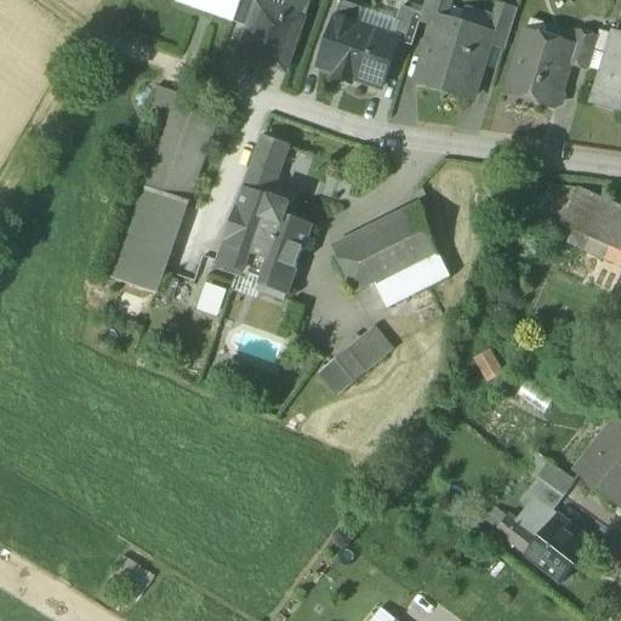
[(177,0),(177,3),(234,22),(240,0),(177,0)]
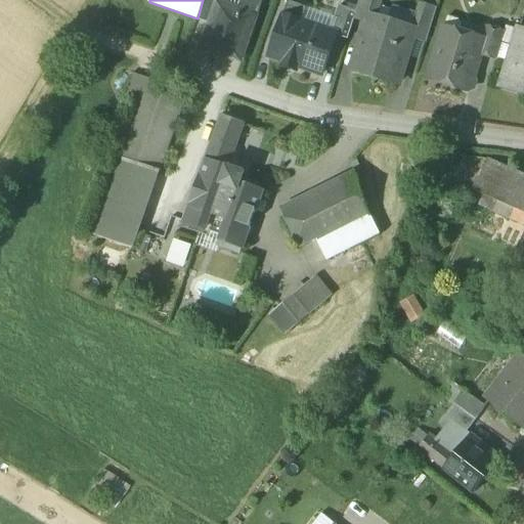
[(218,0),(203,0),(198,18),(210,23),(217,1),(218,1),(218,0)]
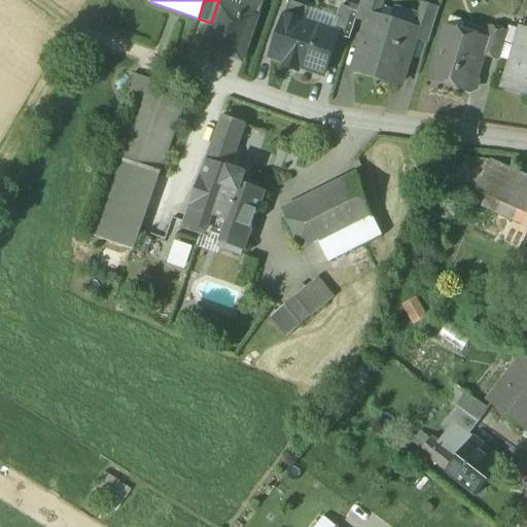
[(219,1),(218,1),(211,23),(203,48),(220,55),(223,47),(246,56),(264,2),(256,0),(246,0),(243,10),(219,1)]
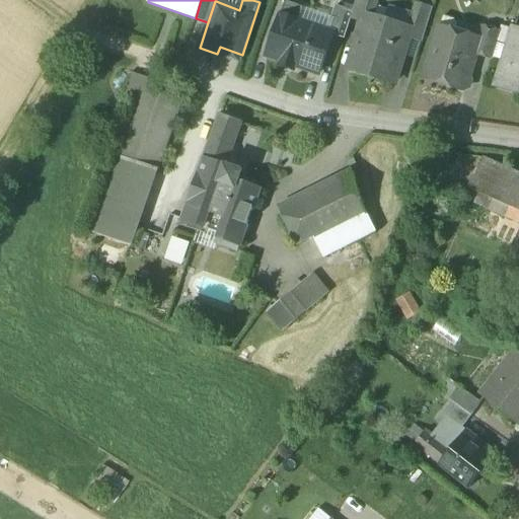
[(375,0),(356,0),(353,12),(351,19),(362,22),(364,15),(370,17),(375,0)]
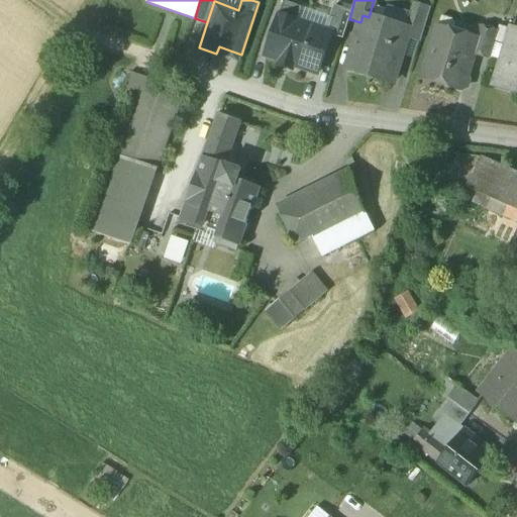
[(302,8),(284,2),(266,56),(281,61),(280,64),(292,69),(294,65),(318,74),(331,35),(331,34),(325,31),(297,22),(302,8)]
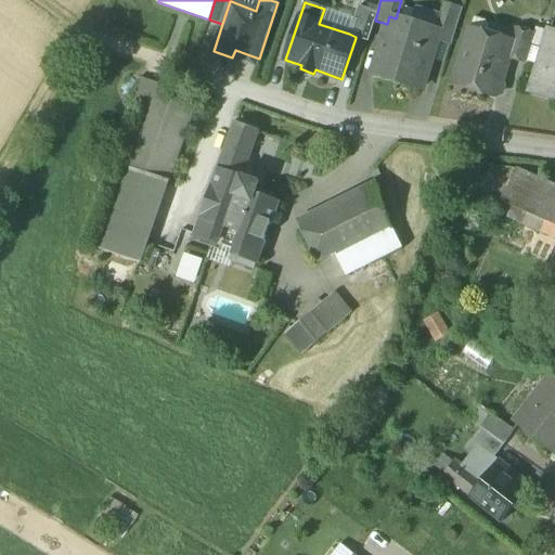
[(444,5),(436,31),(439,33),(437,40),(451,44),(462,10),(444,5)]
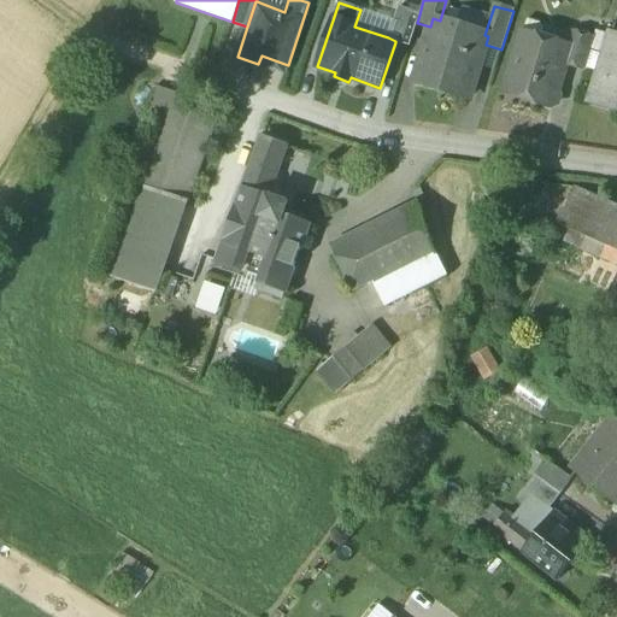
[(419,15),(399,7),(388,37),(395,41),(395,42),(410,47),(417,23),(419,15)]
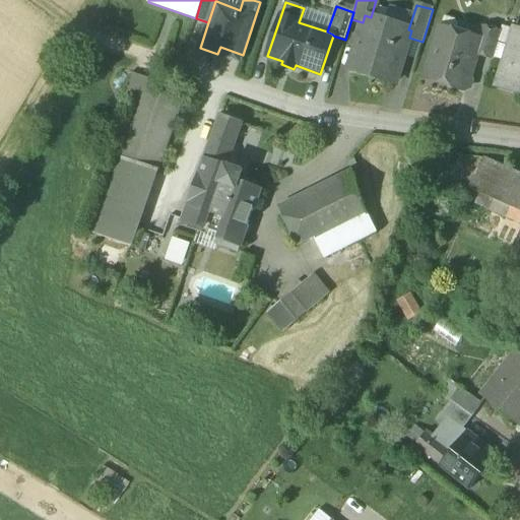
[(371,17),(365,15),(363,22),(348,70),(369,76),(370,72),(394,79),(393,83),(395,84),(409,38),(411,30),(408,29),(371,17)]
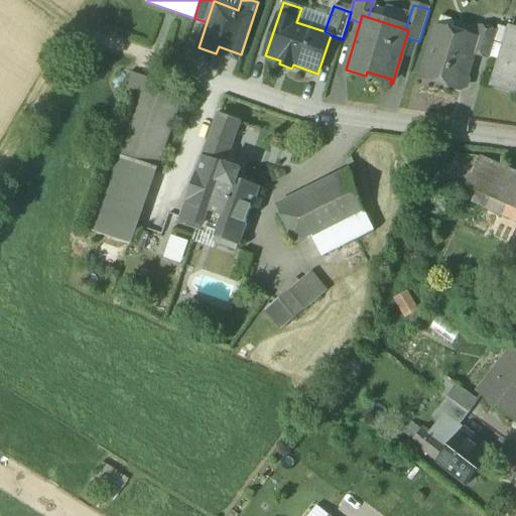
[(515,22),(511,21),(492,86),(515,93),(515,22)]
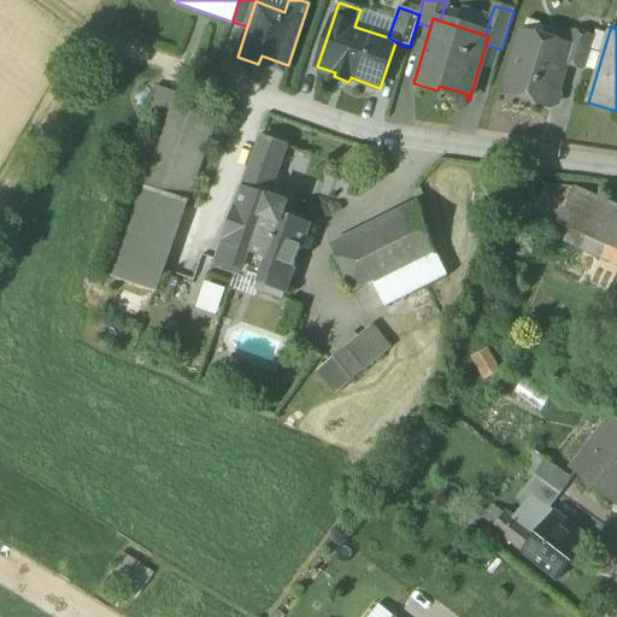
[(593,40),(573,33),(568,50),(570,50),(565,64),(568,64),(583,69),(593,40)]
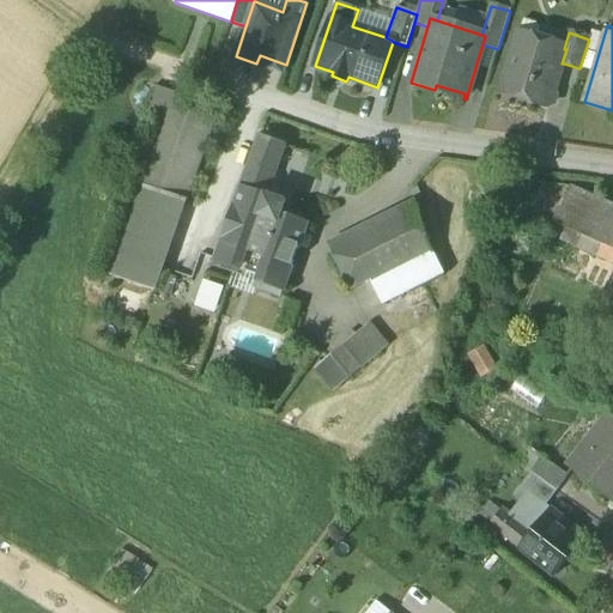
[(564,49),(520,35),(502,90),(539,102),(539,107),(546,109),(554,104),(557,97),(554,92),(564,64),(562,64),(566,49),(564,49)]
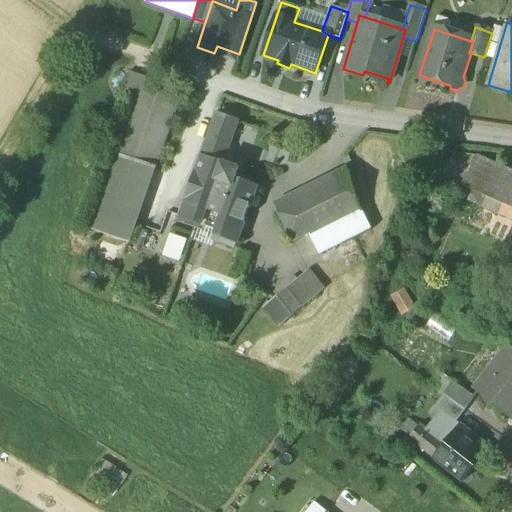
[(184,91),(131,72),(121,98),(132,102),(114,153),(156,168),(184,91)]
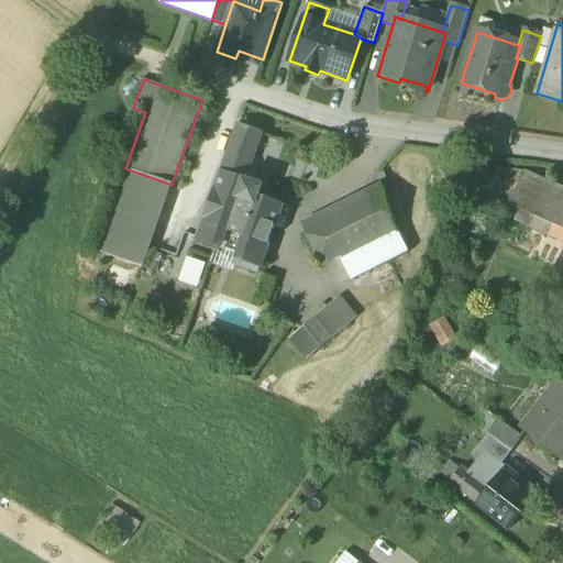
[(262,134),(240,127),(224,169),(246,177),(262,134)]
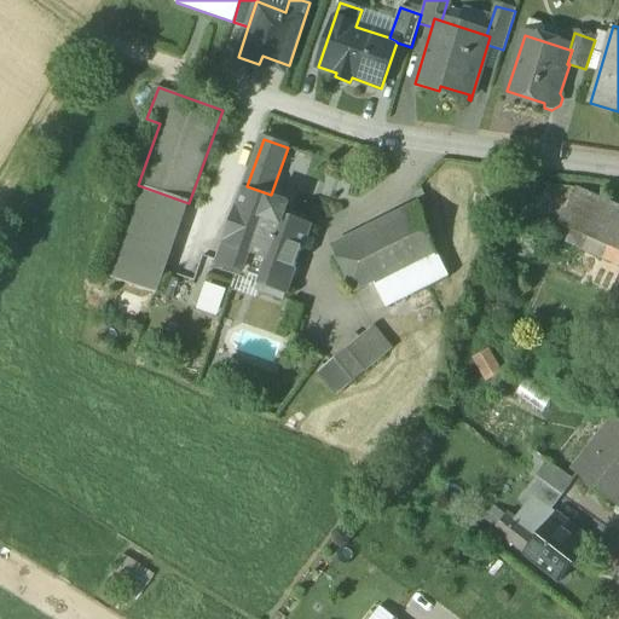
[(189,203),(138,185),(105,276),(171,300),(203,208),(189,203)]
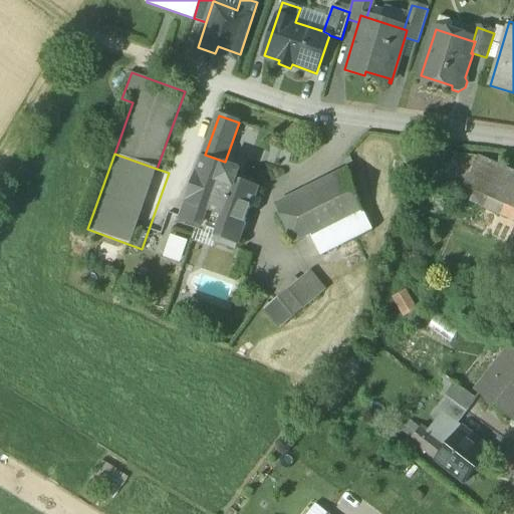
[(236,181),(220,176),(224,165),(225,162),(205,155),(182,219),(219,233),(215,242),(236,249),(257,189),(236,181)]
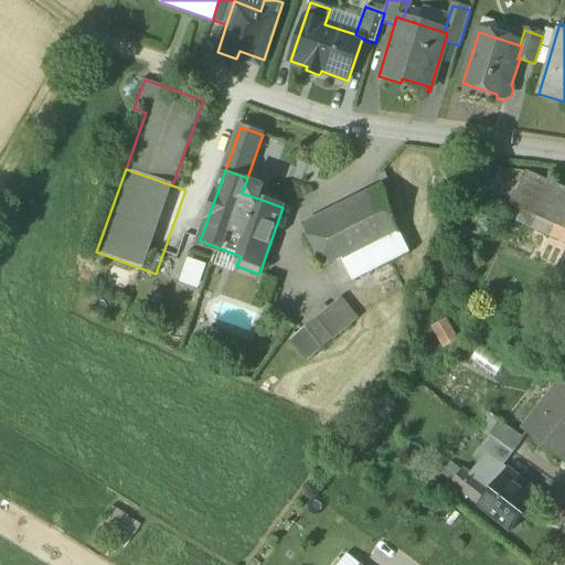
[(564,188),(525,172),(511,206),(564,228),(564,188)]
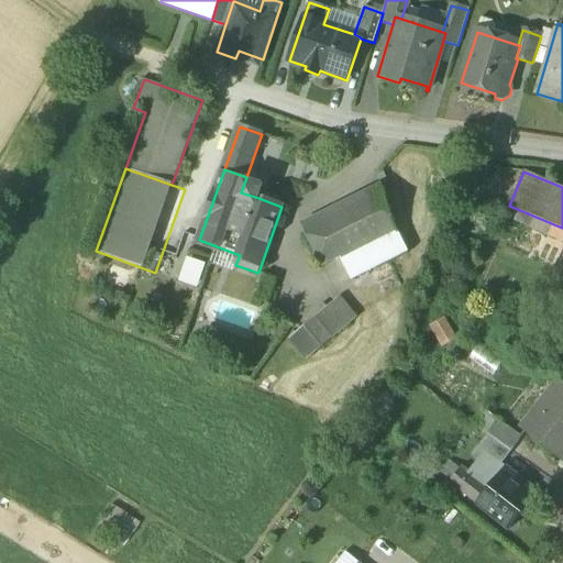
[(263,187),(245,180),(241,192),(258,198),(263,187)]
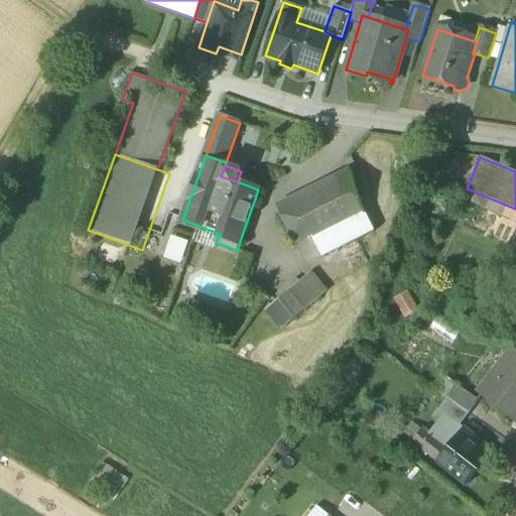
[(353,175),(279,212),(296,244),(311,237),(363,211),(360,203),(353,175)]
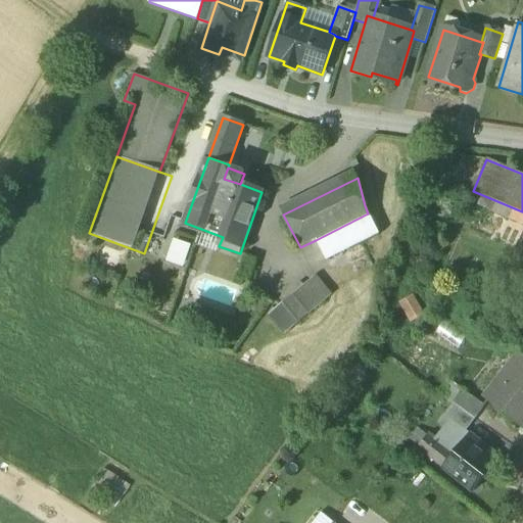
[(368,214),(316,240),(326,259),(378,234),(368,214)]
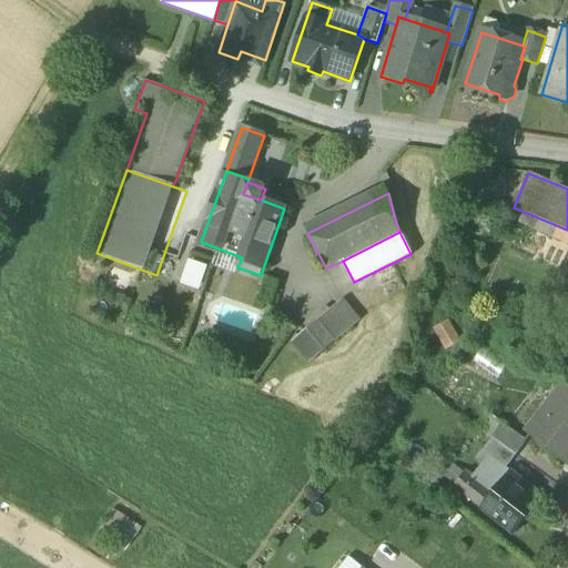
[(291,295),(285,292),(280,303),(285,305),(291,295)]
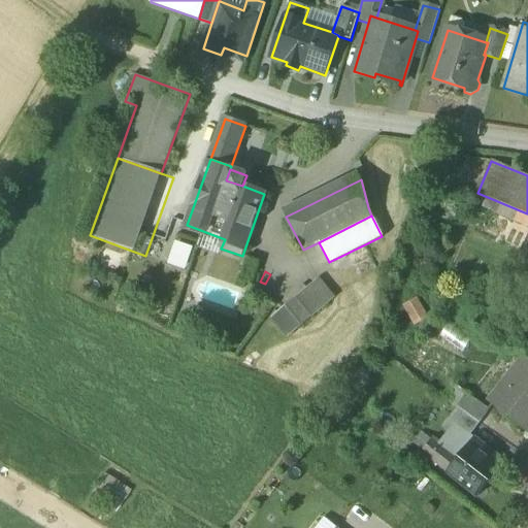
[(317,279),(295,298),(311,318),(333,300),(317,279)]
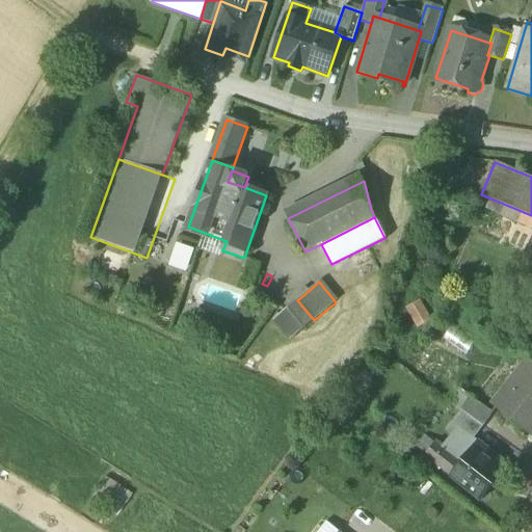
[(314,320),(297,300),(274,319),(291,339),(314,320)]
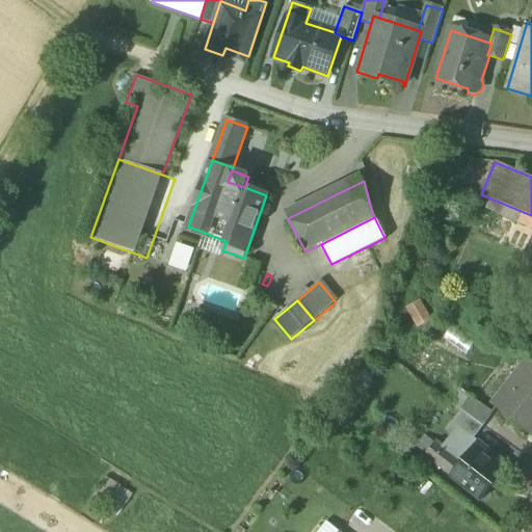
[(443,334),(432,314),(418,321),(428,341),(443,334)]
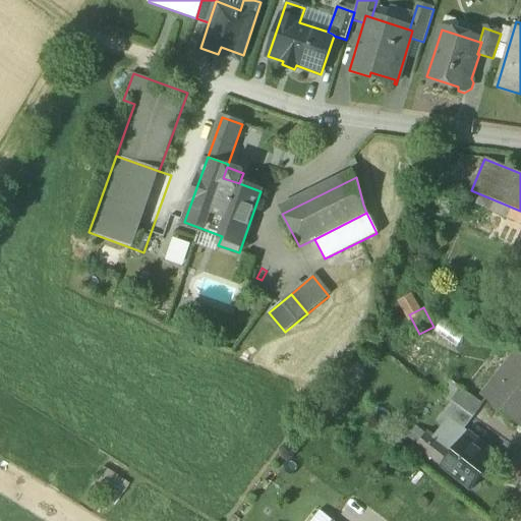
[(501,372),(481,397),(520,428),(520,426),(520,354),(518,352),(516,354),(520,357),(506,377),(501,372)]
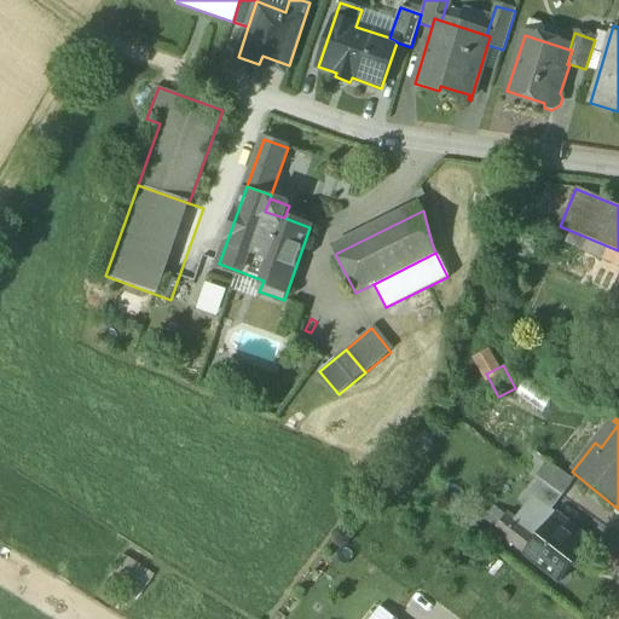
[(573,481),(548,463),(537,479),(562,497),(573,481)]
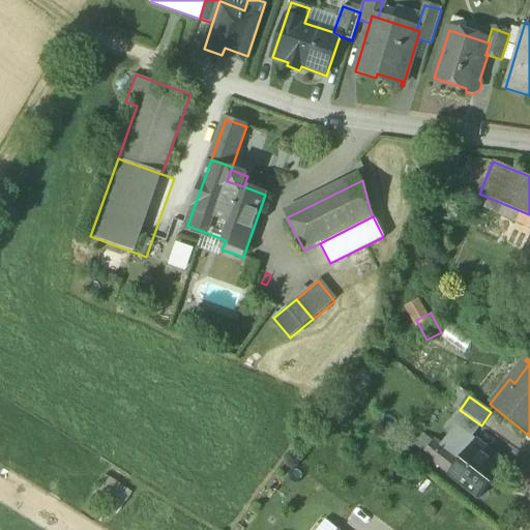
[(481,425),(460,410),(450,421),(472,437),(481,425)]
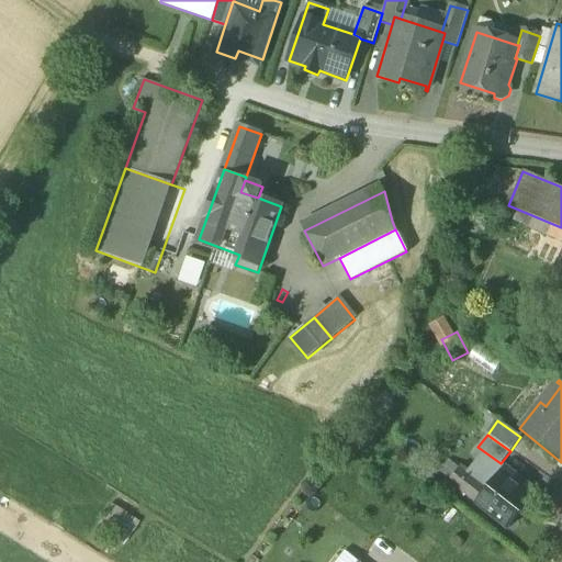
[(479,503),(478,503),(510,528),(532,498),(519,489),(525,482),(505,467),(489,490),(479,503)]
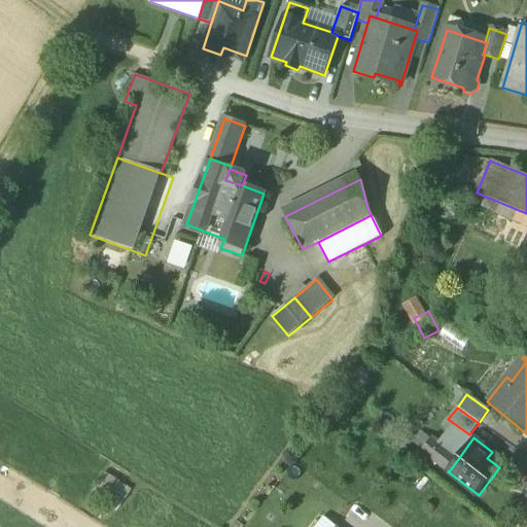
[(458,459),(431,438),(422,451),(449,471),(458,459)]
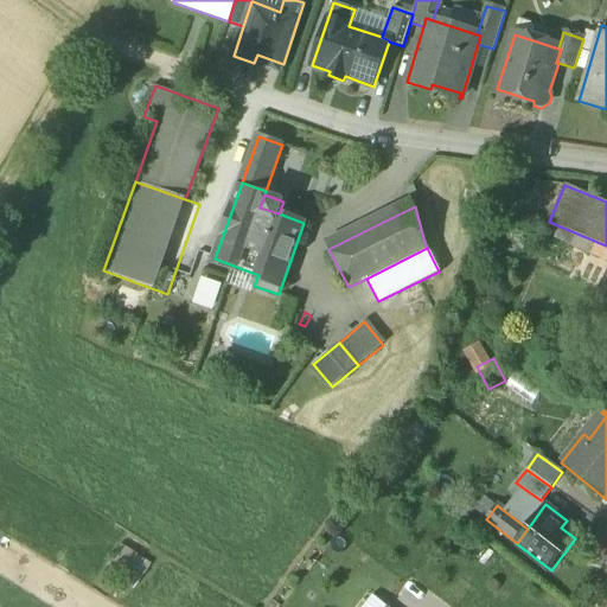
[(120,548),(113,567),(135,575),(142,556),(120,548)]
